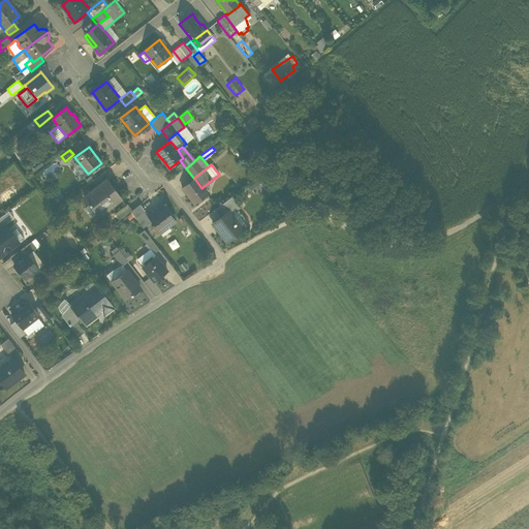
[(93,180),(97,186),(107,179),(112,175),(107,169),(93,180)]
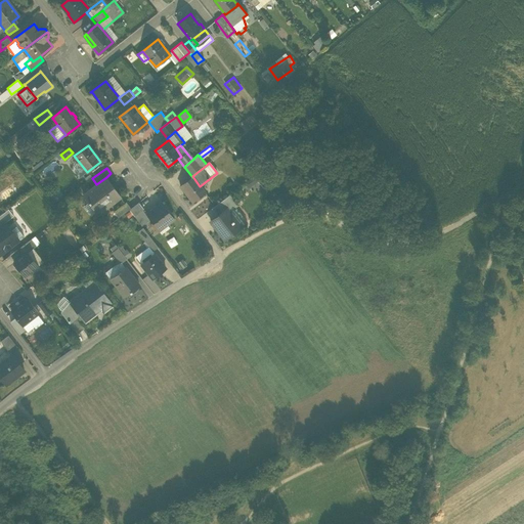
[(205,192),(200,186),(192,176),(192,177),(181,185),(186,191),(185,192),(192,203),(205,192)]
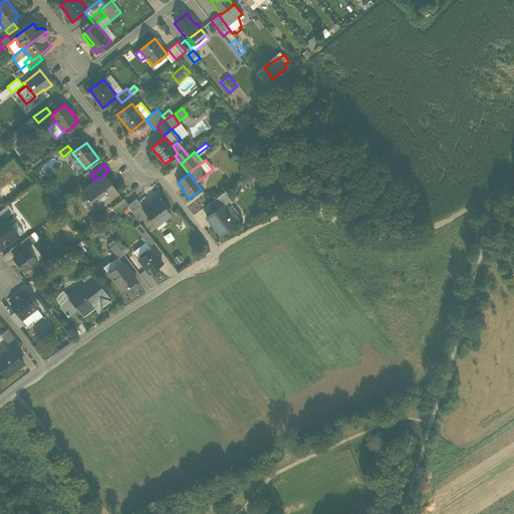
[(82,190),(96,209),(118,192),(104,174),(94,181),(82,190)]
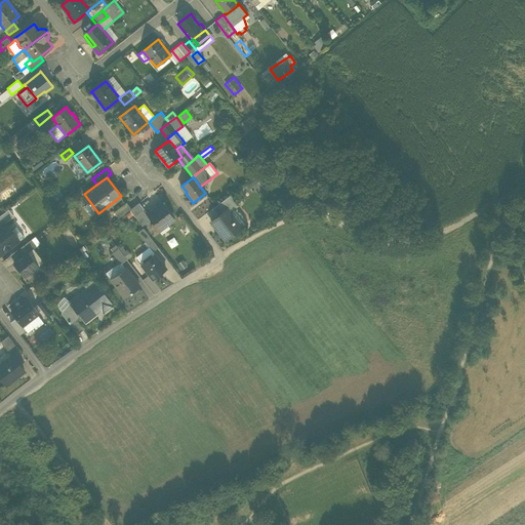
[(212,208),(218,216),(228,209),(230,212),(236,207),(239,206),(231,195),(212,208)]
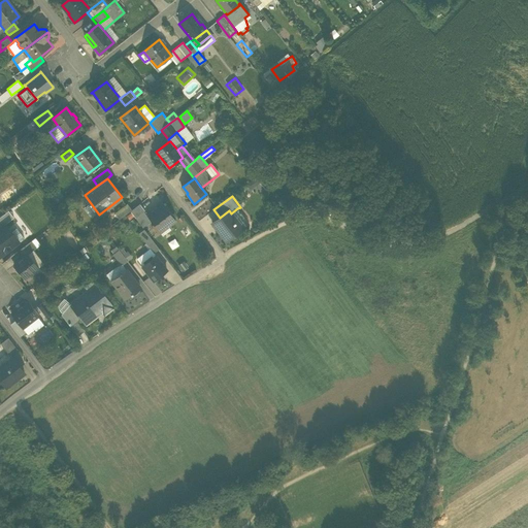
[(120,220),(130,211),(133,209),(127,202),(113,212),(120,220)]
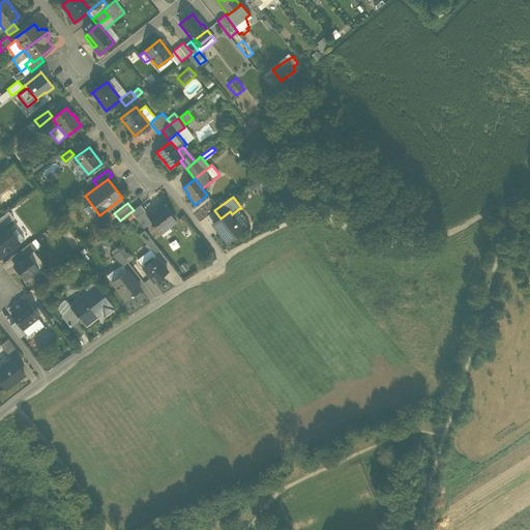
[(147,216),(159,231),(167,226),(168,227),(176,221),(164,204),(147,216)]
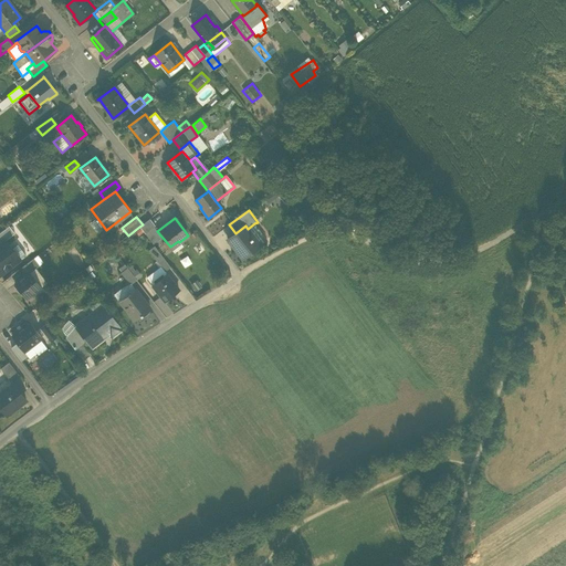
[(149,219),(143,224),(139,227),(145,233),(155,226),(149,219)]
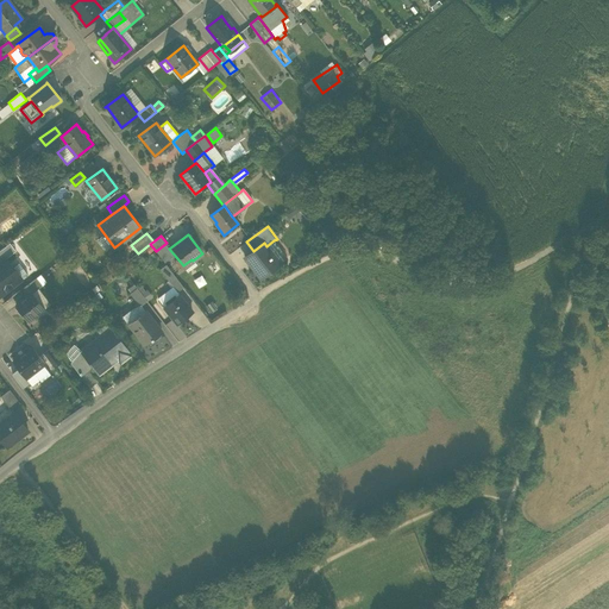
[(274,240),(267,246),(274,256),(271,257),(277,265),(287,258),(286,258),(287,257),(274,240)]
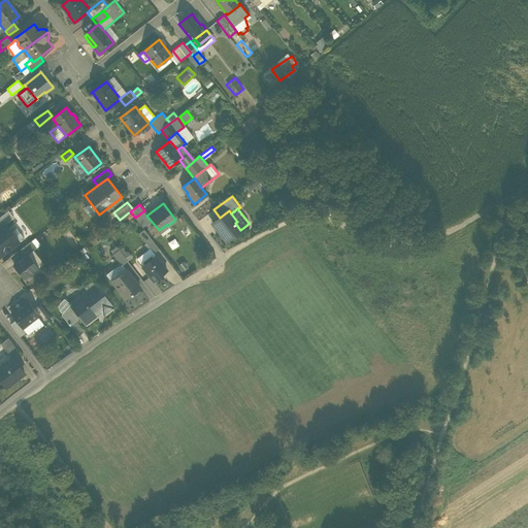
[(0,227),(5,224),(5,225),(13,218),(8,210),(0,217),(0,227)]
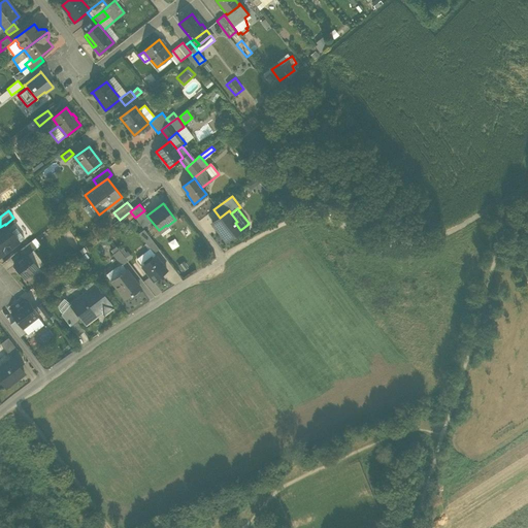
[(226,241),(240,230),(235,223),(237,222),(231,213),(229,210),(220,218),(211,223),(226,241)]
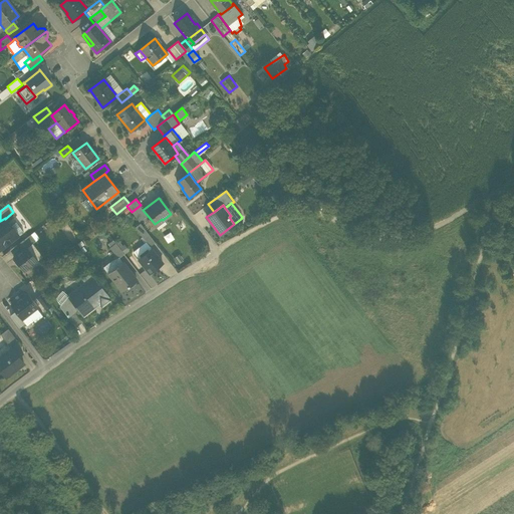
[(0,249),(18,236),(18,235),(11,226),(5,219),(5,218),(0,221),(0,249)]
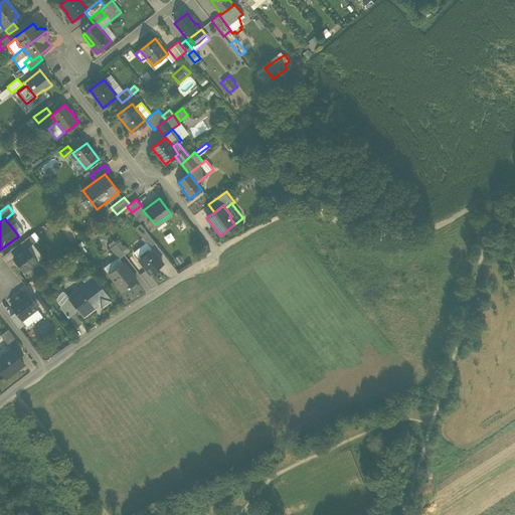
[(23,232),(16,222),(11,226),(18,235),(23,232)]
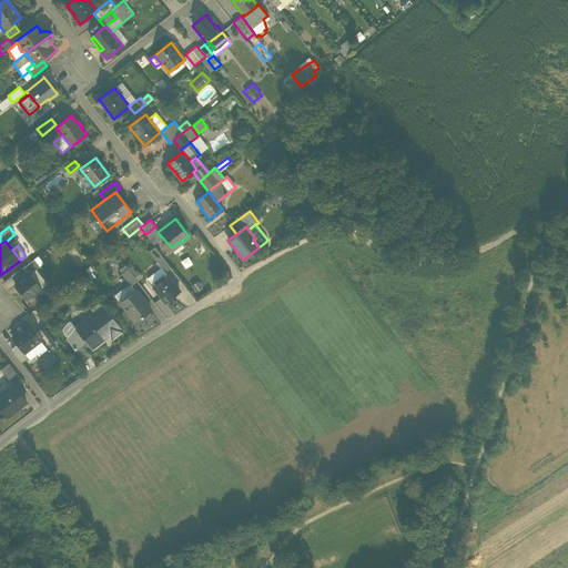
[(149,251),(164,271),(170,266),(154,246),(149,251)]
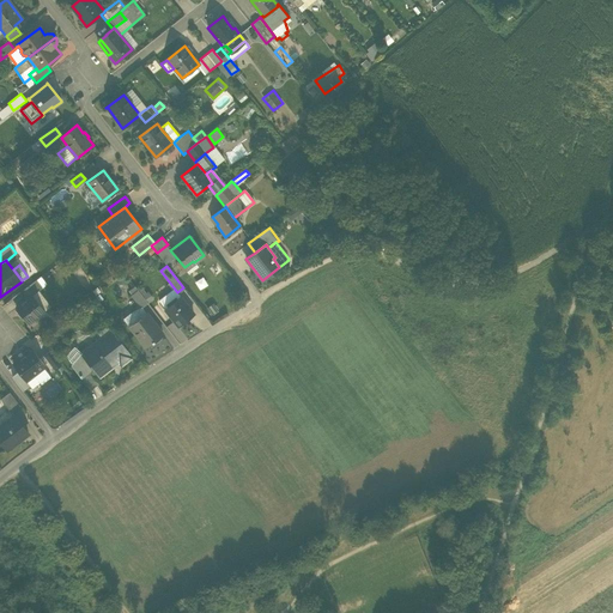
[(28,286),(31,292),(43,283),(40,277),(28,286)]
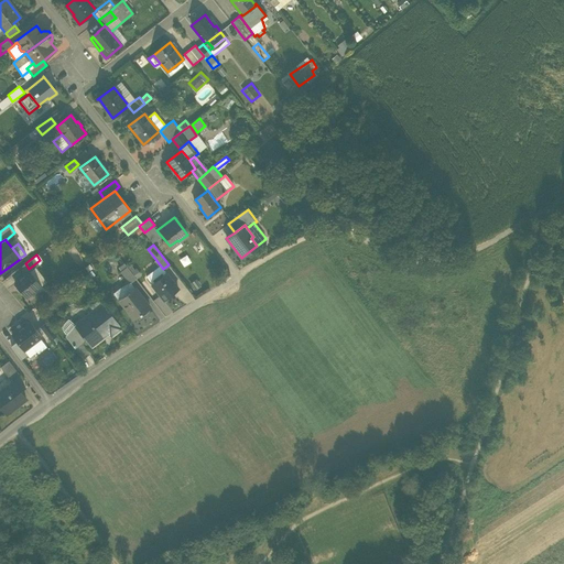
[(121,271),(130,283),(136,279),(127,267),(121,271)]
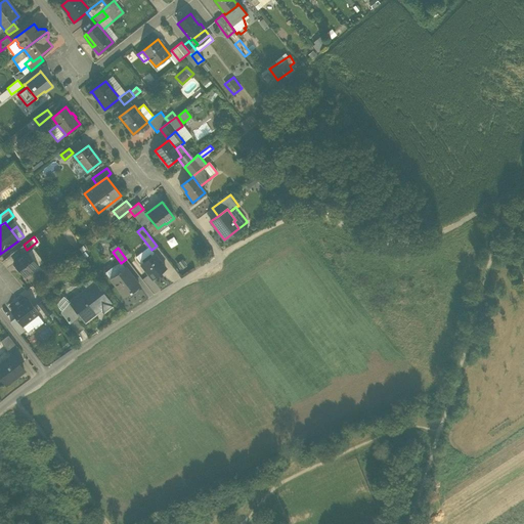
[(18,268),(24,274),(38,264),(27,250),(14,259),(19,266),(18,268)]
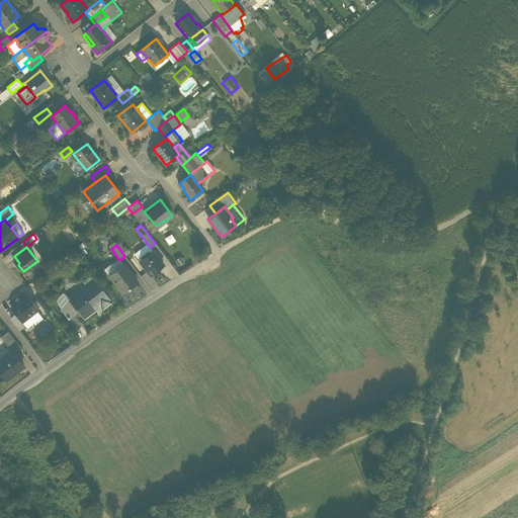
[(139,260),(151,275),(164,265),(152,250),(139,260)]
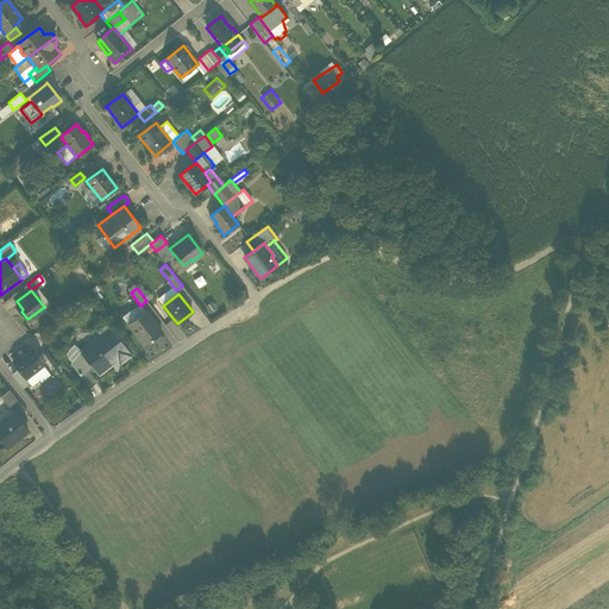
[(127,325),(143,345),(162,331),(145,311),(127,325)]
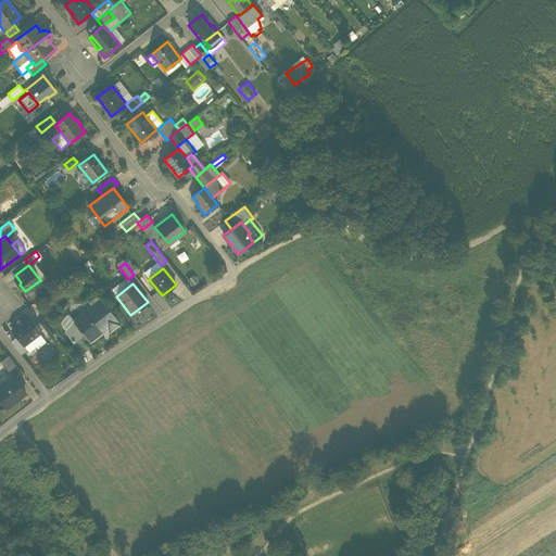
[(64,332),(73,343),(80,338),(85,335),(89,341),(104,329),(108,331),(117,325),(115,321),(117,320),(100,299),(73,319),(64,332)]
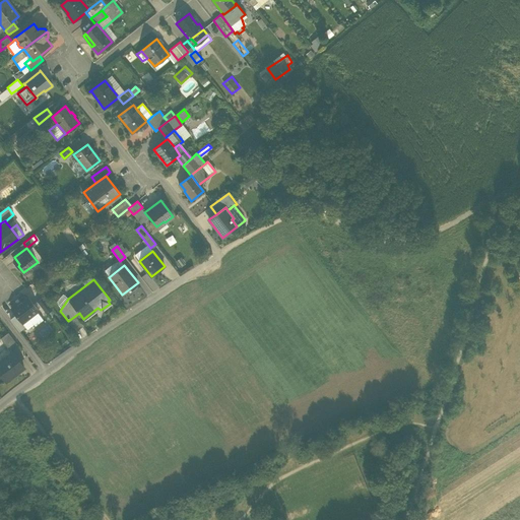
[(16,315),(22,323),(38,311),(27,297),(11,309),(16,315)]
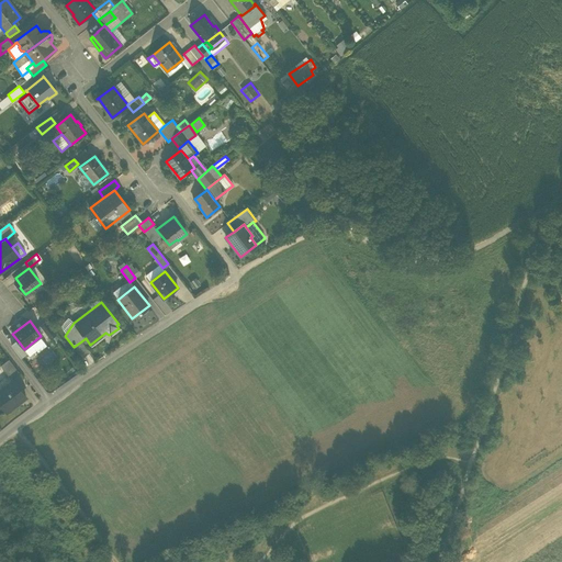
[(41,326),(51,339),(56,334),(46,322),(41,326)]
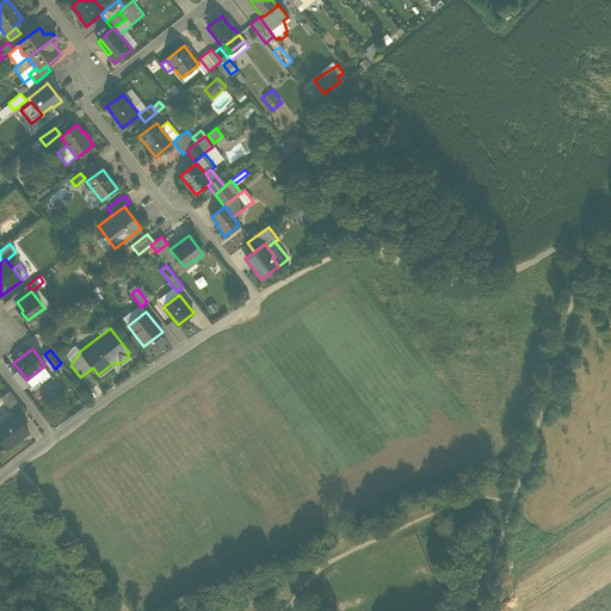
[(12,375),(23,389),(30,384),(26,380),(19,370),(12,375)]
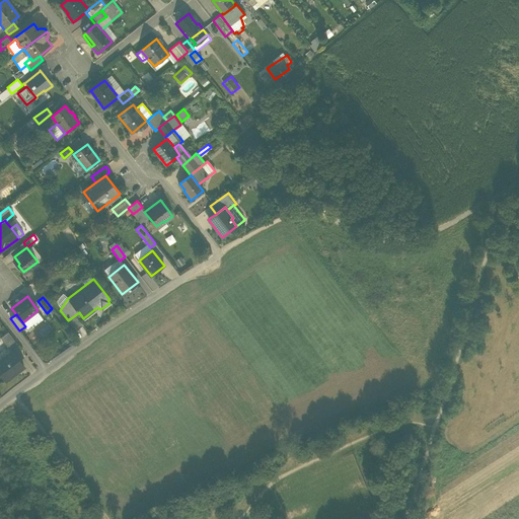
[(68,320),(76,330),(83,325),(75,315),(68,320)]
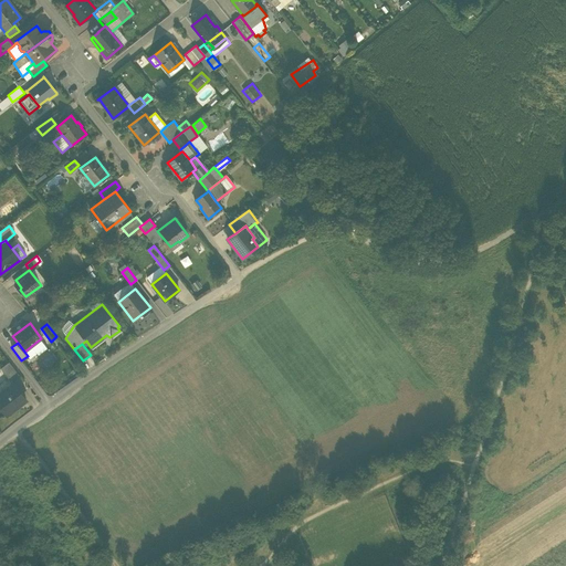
[(45,367),(58,358),(54,353),(42,362),(45,367)]
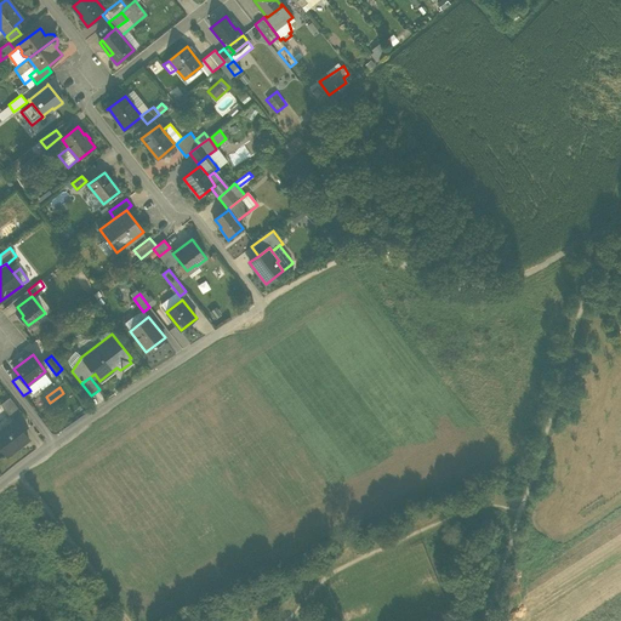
[(0,402),(0,404),(10,416),(18,410),(7,396),(0,402)]
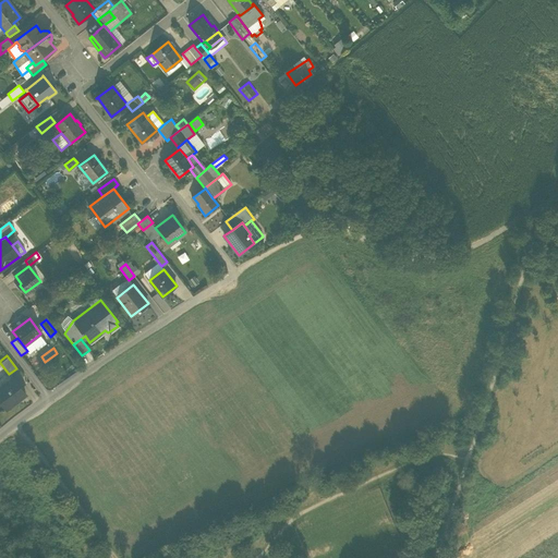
[(0,385),(0,399),(7,409),(26,393),(12,376),(0,385)]
